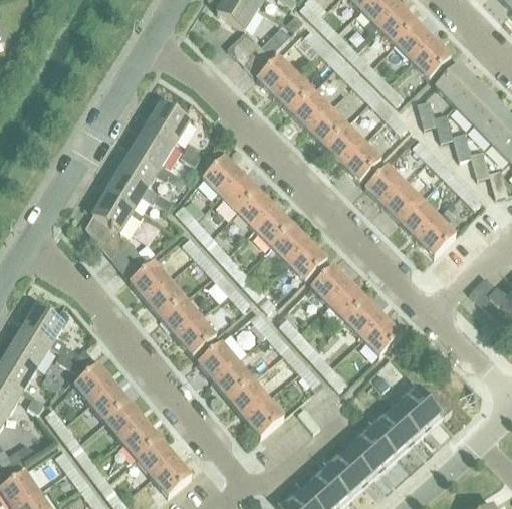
[(258,8),(245,0),(225,0),(217,13),(245,30),(258,8)]
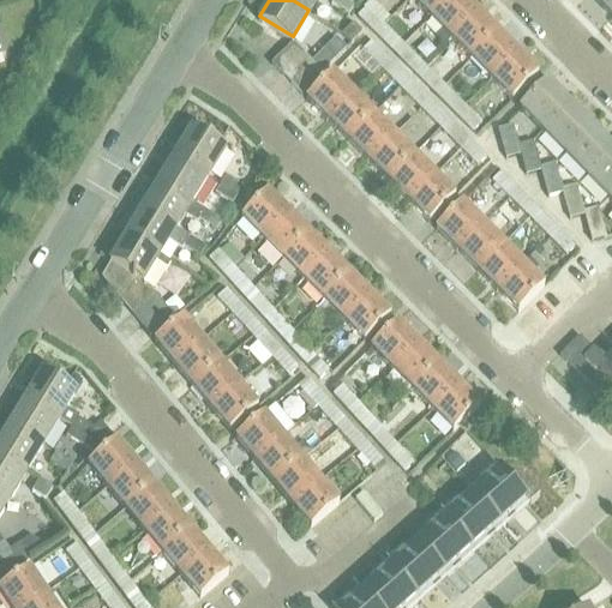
[(293,0),(309,10),(315,0),(293,0)]
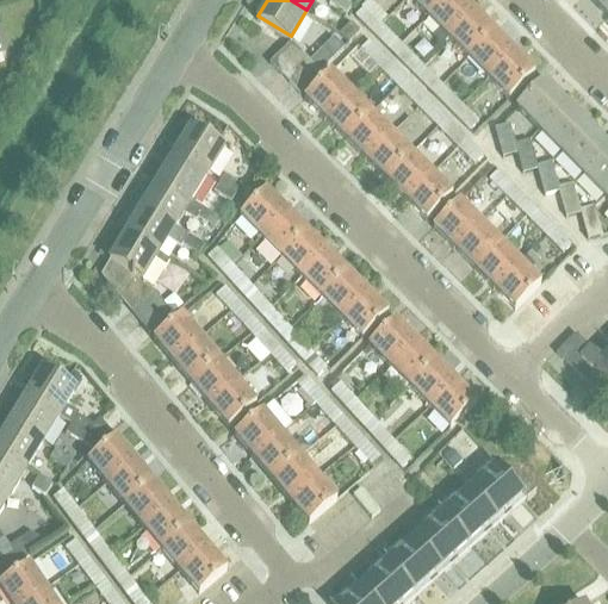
[(346,11),(352,1),(349,0),(329,0),(346,11)]
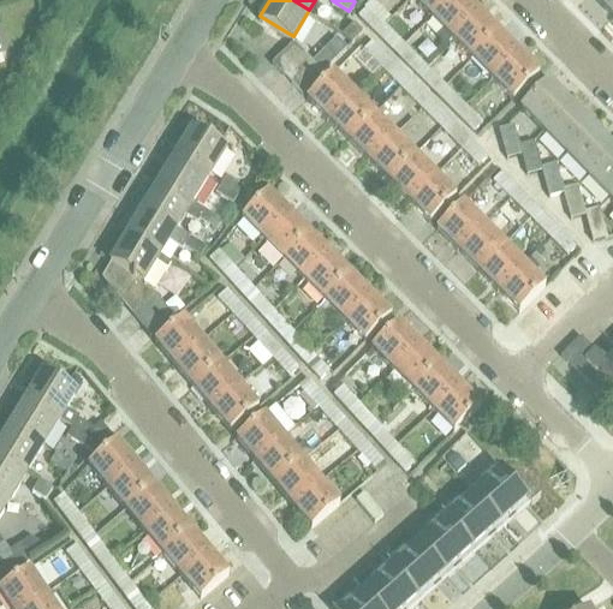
[(418,0),(432,13),(445,0),(418,0)]
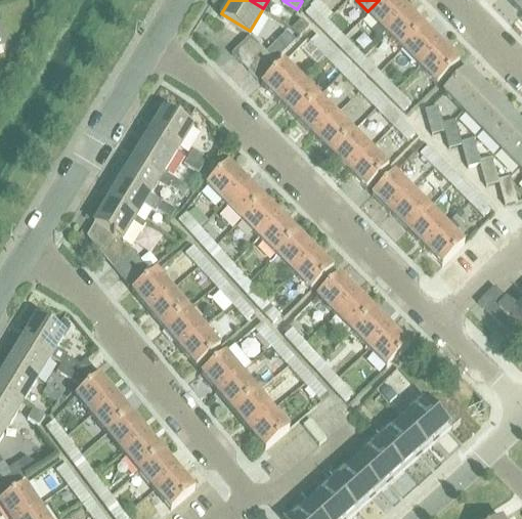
[(406,7),(399,0),(379,0),(367,11),(385,29),(406,7)]
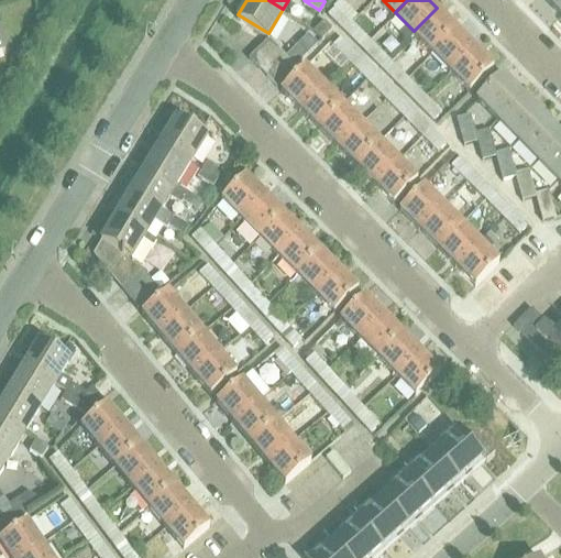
[(343,26),(352,19),(337,3),(328,11),(343,26)]
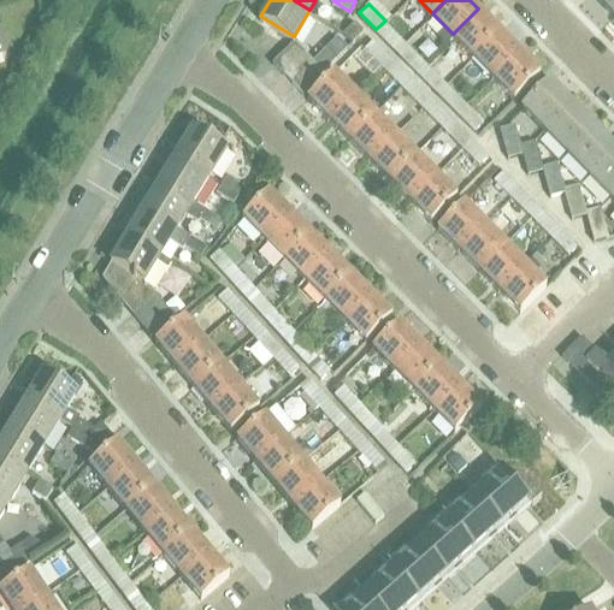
[(499,29),(478,9),(453,34),(472,54),(499,29)]
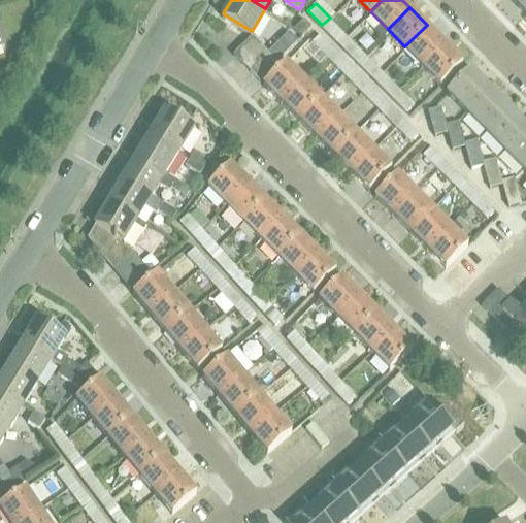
[(302,33),(311,25),(303,17),(295,26),(302,33)]
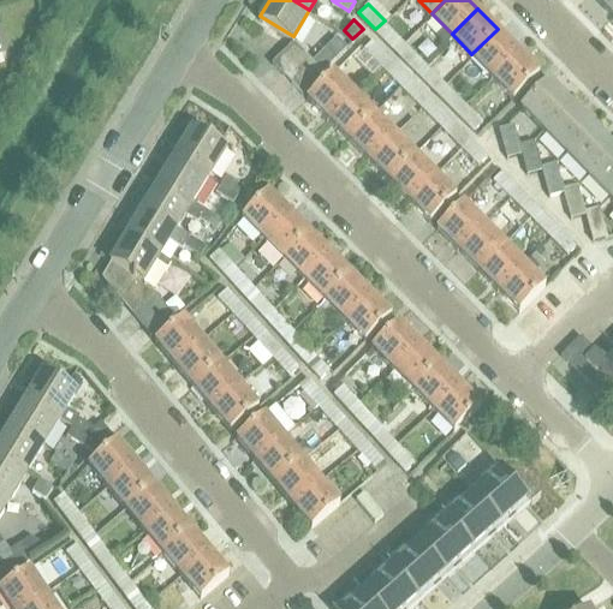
[(392,45),(400,36),(385,21),(375,29),(392,45)]
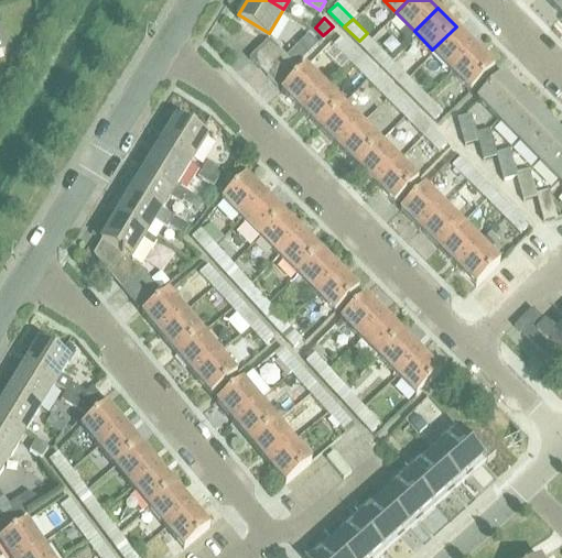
[(456,26),(432,50),(451,68),(475,44),(456,26)]
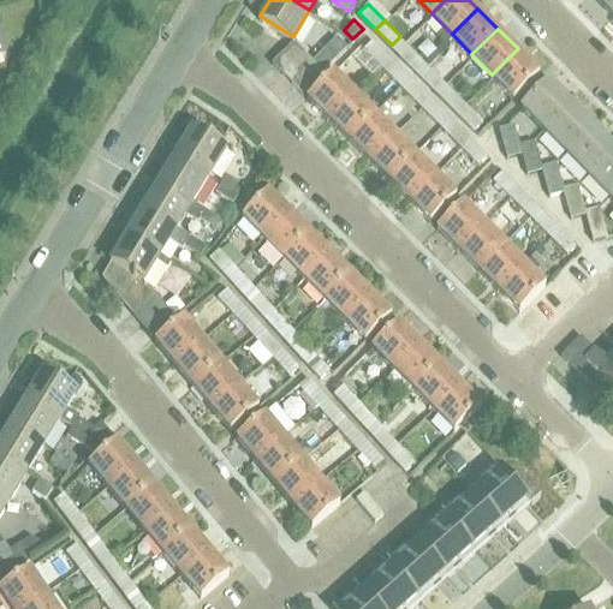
[(339,34),(328,45),(338,55),(349,45),(349,43),(339,34)]
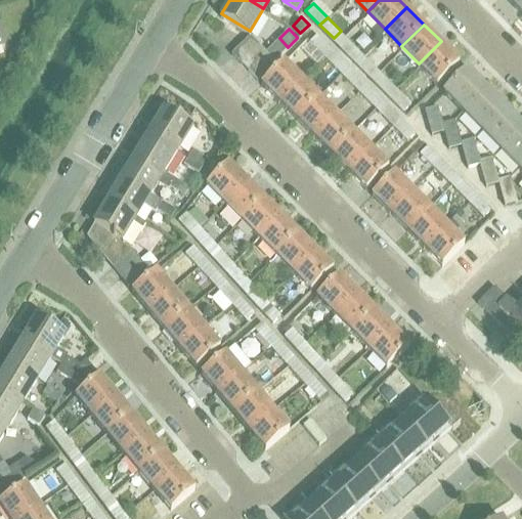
[(324,54),(332,47),(316,32),(309,39),(324,54)]
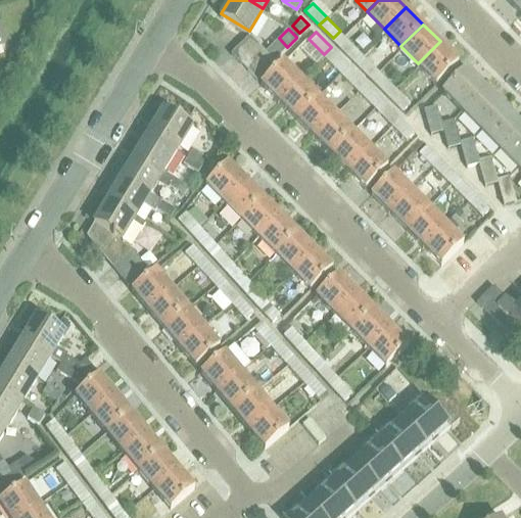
[(240,59),(258,41),(252,35),(247,34),(231,51),(240,59)]
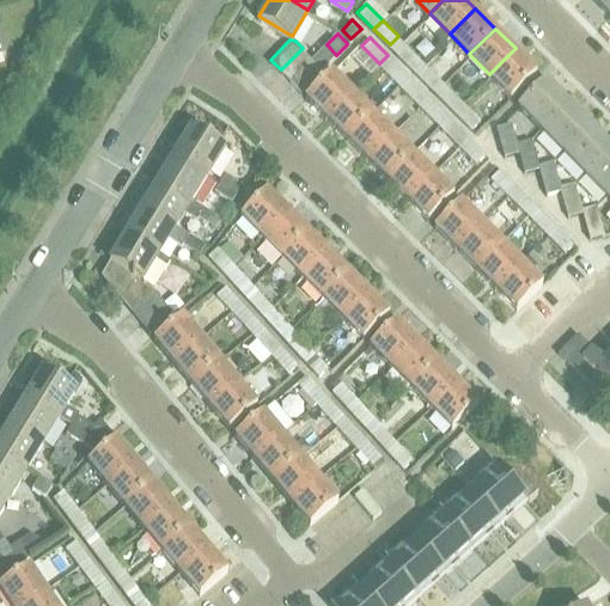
[(422,60),(407,44),(397,53),(414,69),(422,60)]
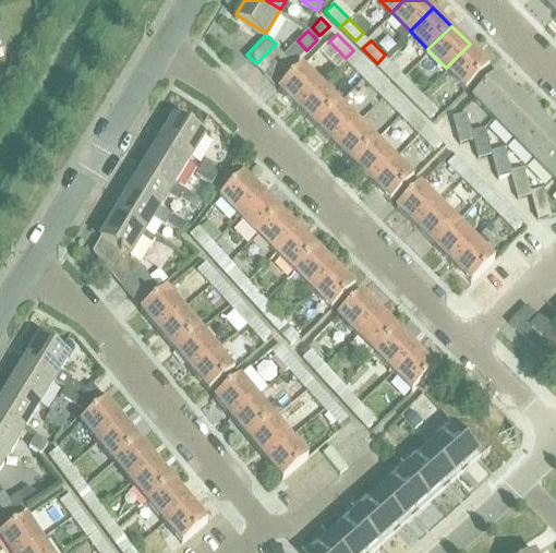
[(286,53),(276,44),(256,63),(265,73),(286,53)]
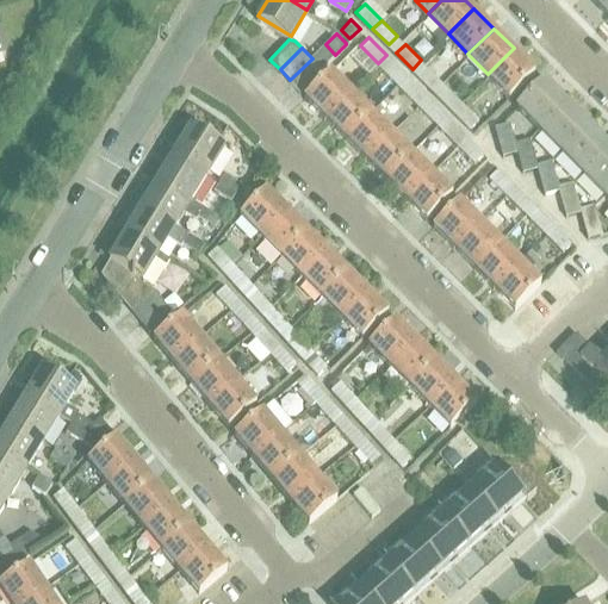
[(534,69),(514,48),(488,74),(508,94),(534,69)]
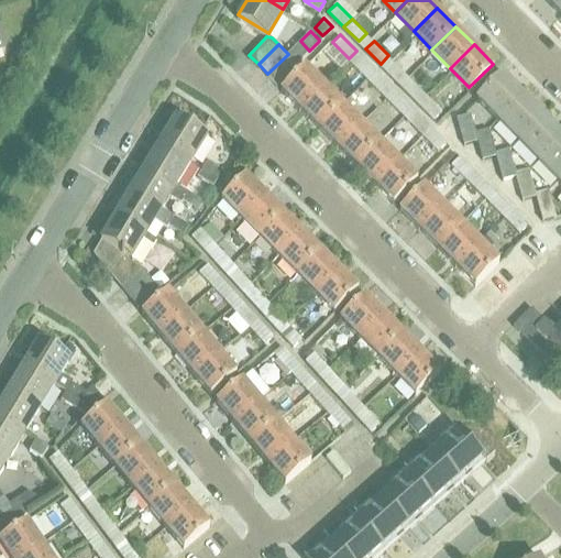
[(363,73),(371,65),(356,51),(349,58),(363,73)]
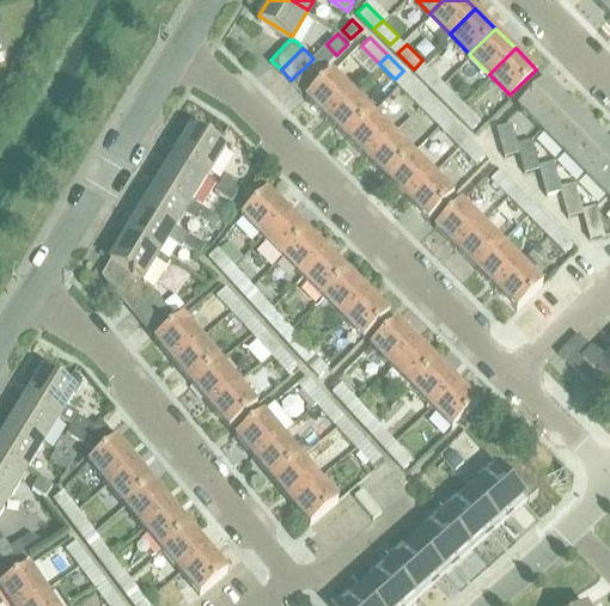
[(313,59),(291,80),(302,91),(323,68),(313,59)]
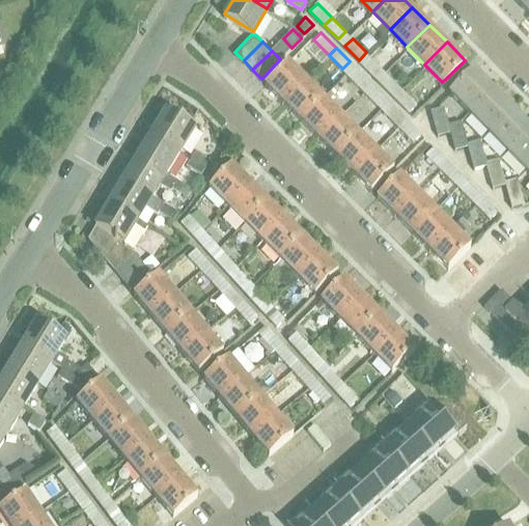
[(372,74),(381,66),(366,52),(359,60),(372,74)]
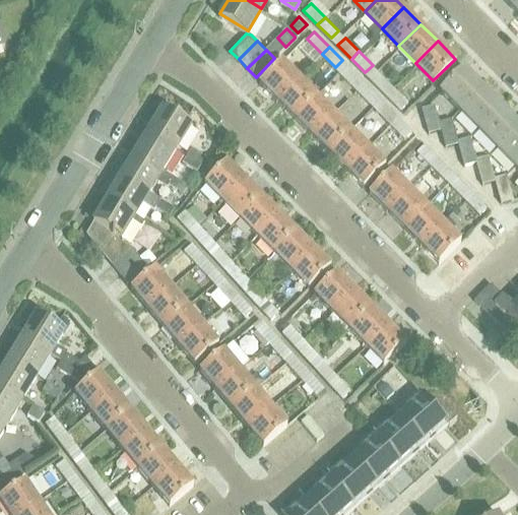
[(276,99),(299,76),(281,59),(259,81),(276,99)]
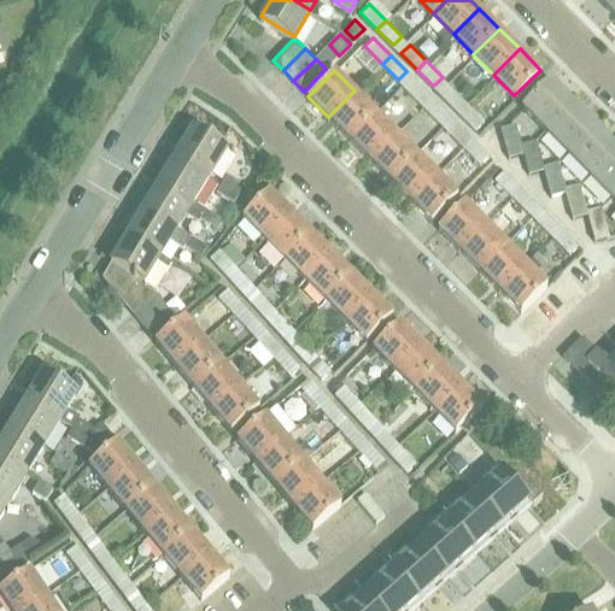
[(431,97),(415,80),(406,88),(422,105),(431,97)]
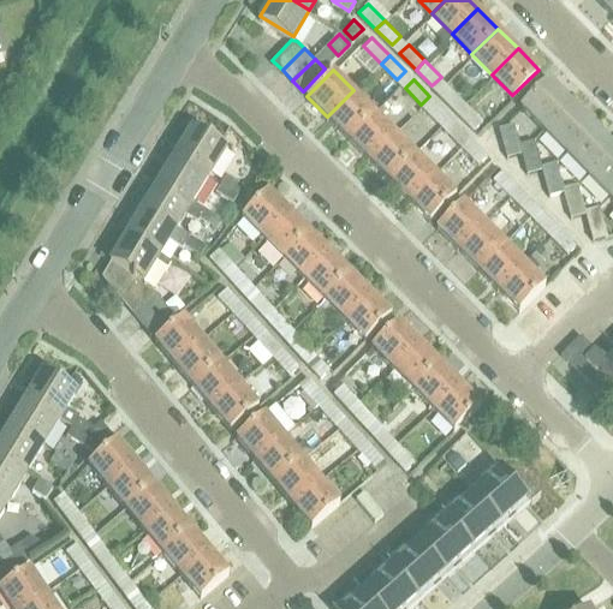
[(543,127),(570,101),(548,79),(522,105),(543,127)]
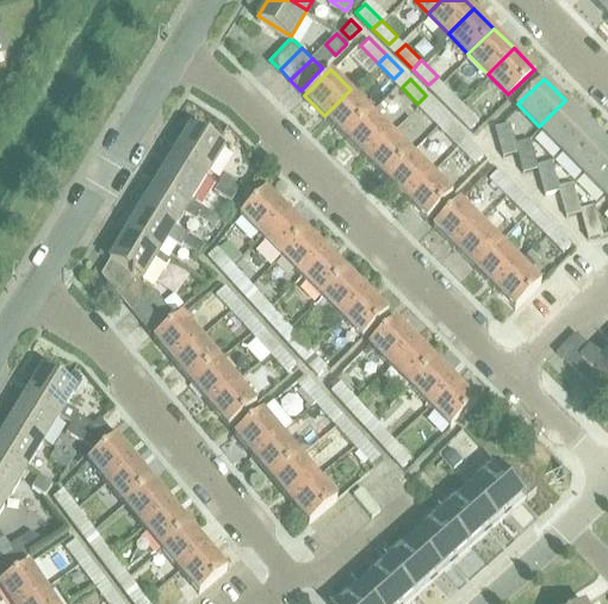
[(461,100),(445,83),(436,93),(452,109),(461,100)]
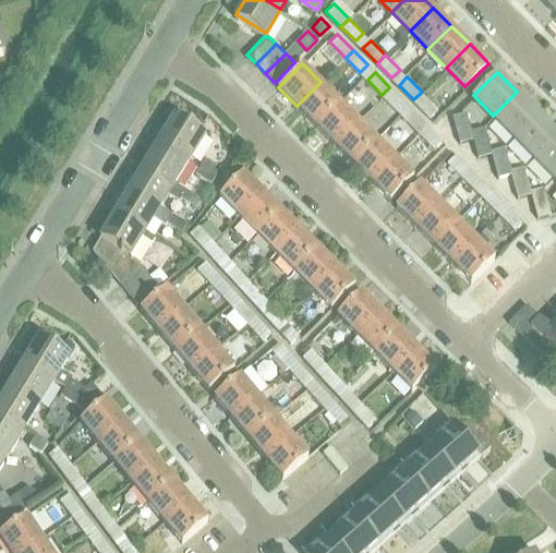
[(321,82),(297,106),(315,124),(339,100),(321,82)]
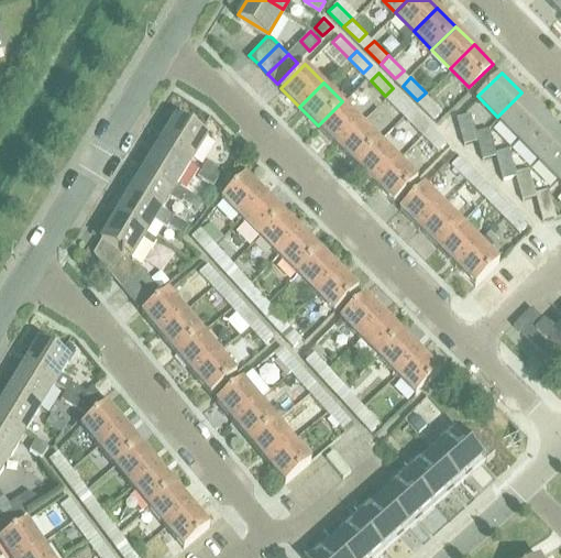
[(400,110),(408,102),(393,88),(385,96),(400,110)]
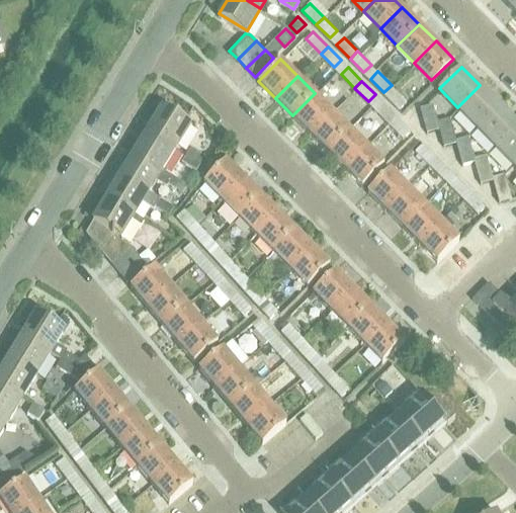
[(407,100),(392,85),(383,92),(399,107),(407,100)]
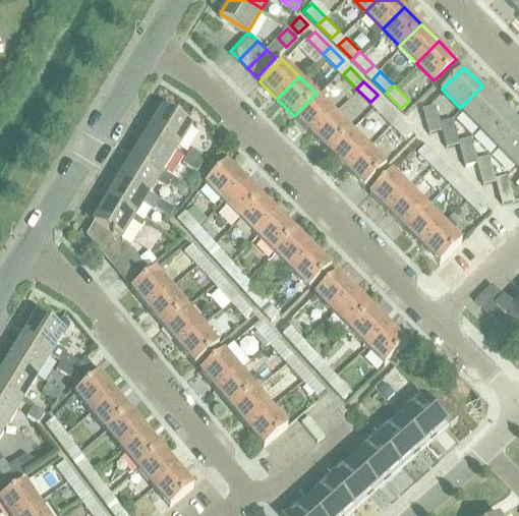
[(501,105),(482,86),(460,108),(478,126),(501,105)]
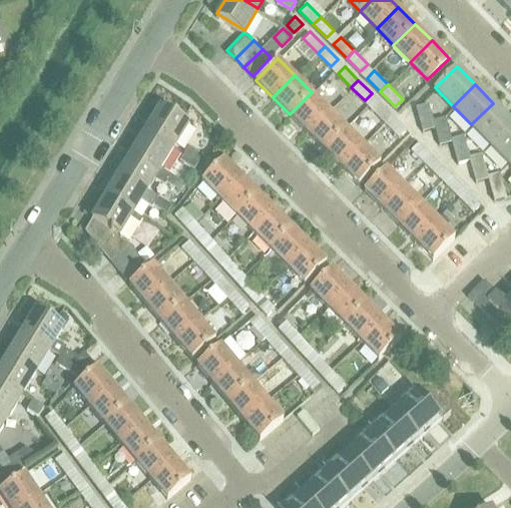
[(312,92),(290,114),(307,131),(329,109),(312,92)]
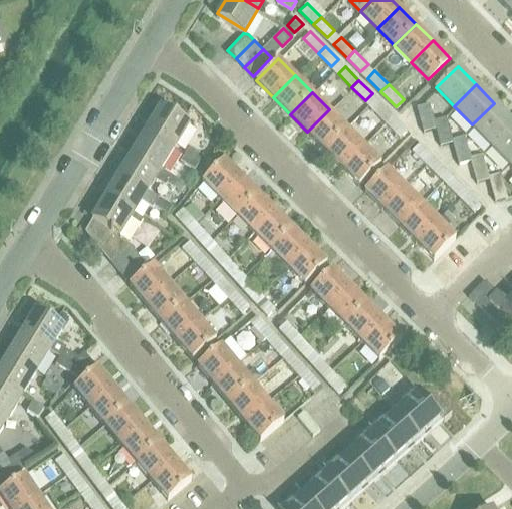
[(393,113),(378,100),(372,107),(386,120),(393,113)]
